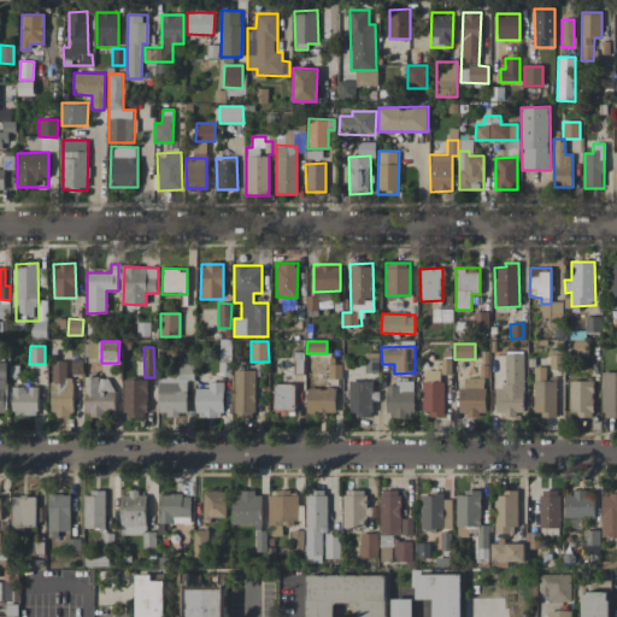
[(524,353),(506,353),(505,387),(497,387),(495,412),(523,412),(524,353)]
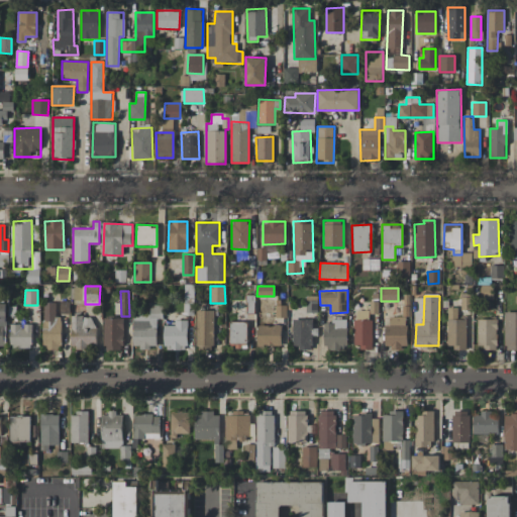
[(43,349),(62,349),(61,317),(56,317),(56,302),(42,302),(43,349)]
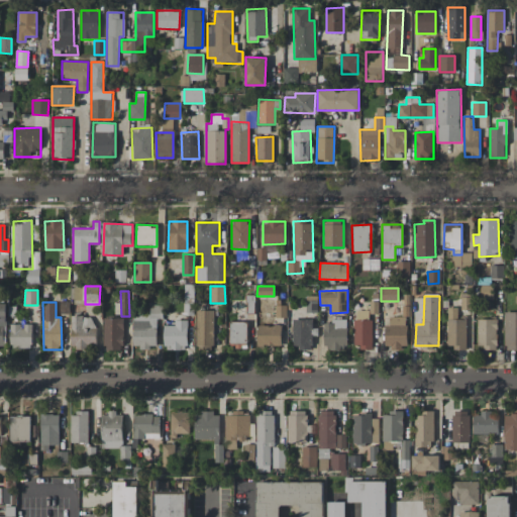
[(132,347),(157,347),(157,319),(163,319),(163,305),(149,304),(149,314),(132,314),(132,347)]
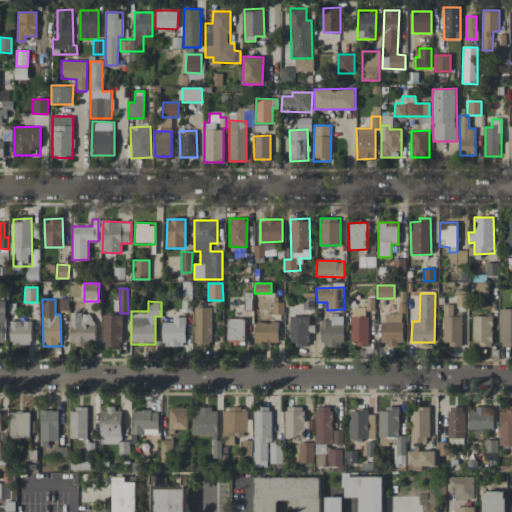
[(283,303),(273,303),(273,314),(283,314),(283,303)]
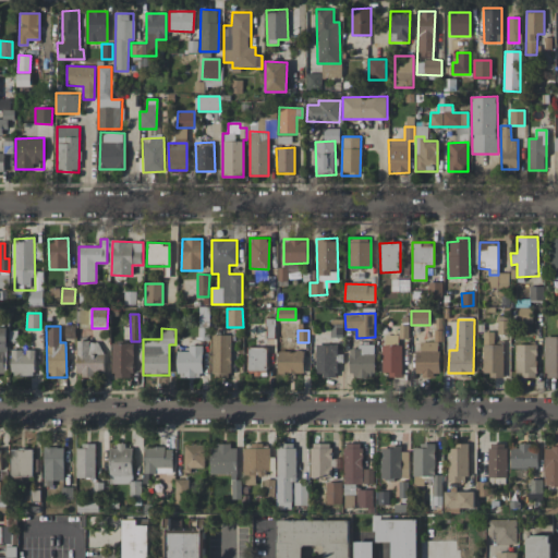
[(230,335),(211,336),(213,373),(231,373),(230,335)]
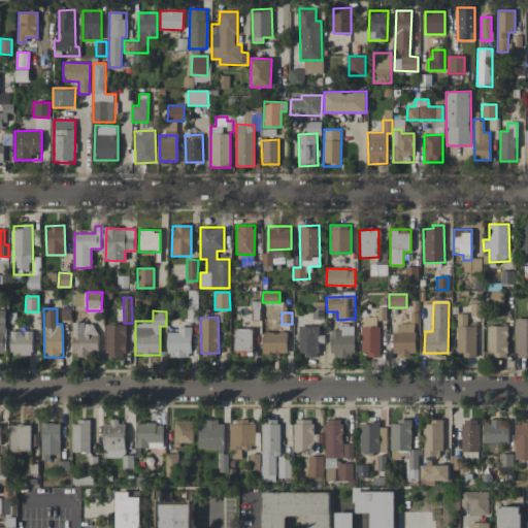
[(362,356),(378,356),(380,318),(362,318),(362,356)]
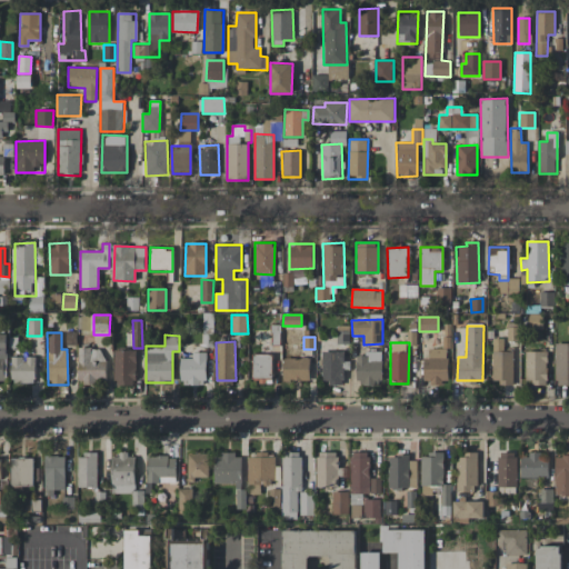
[(568,342),(556,343),(555,386),(568,385),(568,342)]
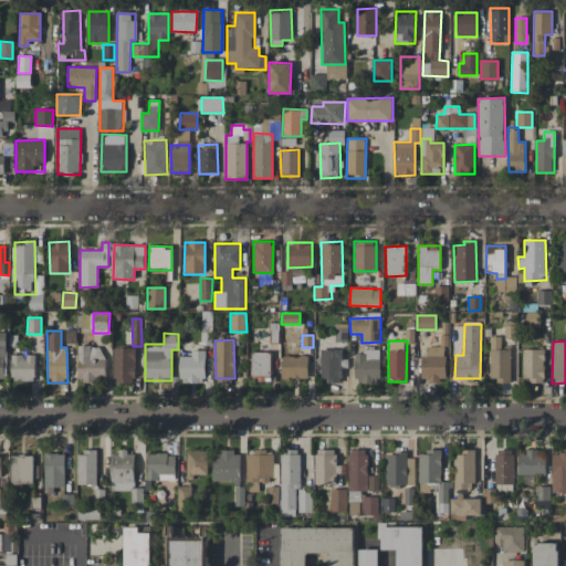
[(490,381),(511,381),(511,349),(500,349),(501,344),(491,344),(490,381)]
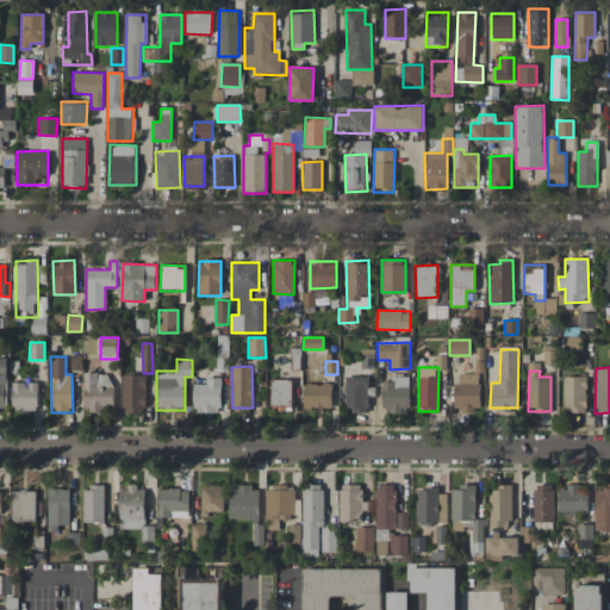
[(82,411),(112,411),(113,373),(83,373),(82,411)]
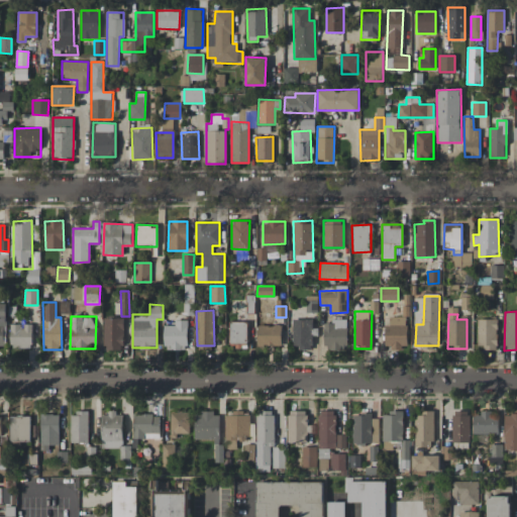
[(407,317),(386,317),(386,347),(407,347),(407,317)]
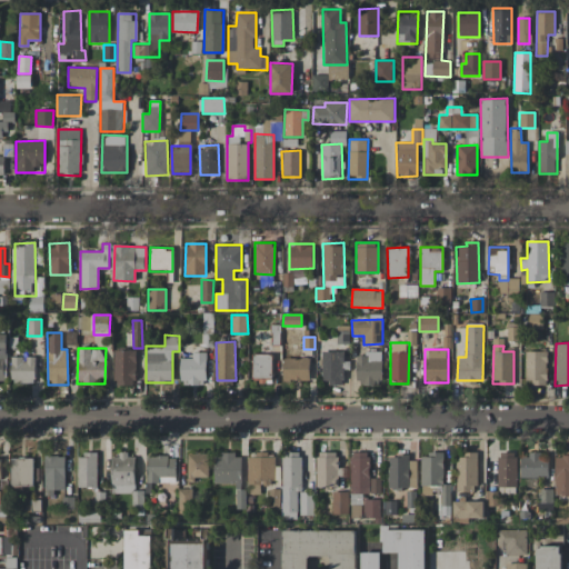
[(136,350),(113,350),(113,386),(136,386),(136,350)]
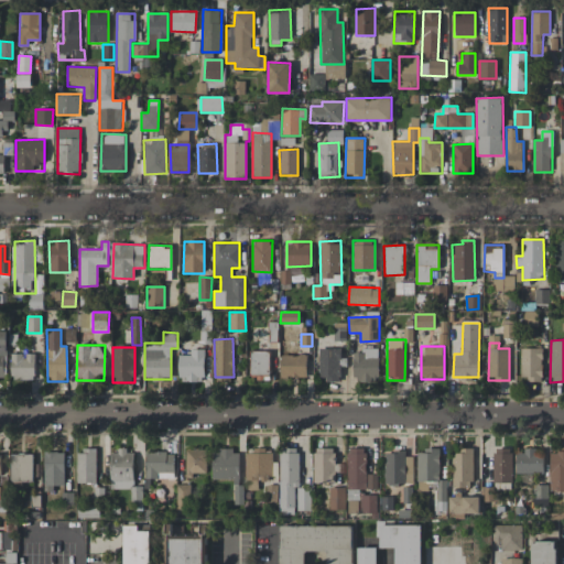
[(318,380),(340,380),(340,348),(320,348),(318,380)]
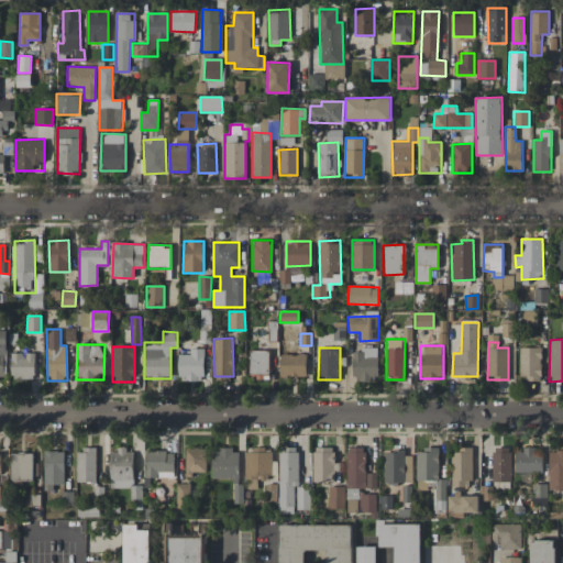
[(542,348),(520,348),(519,379),(541,381),(542,348)]
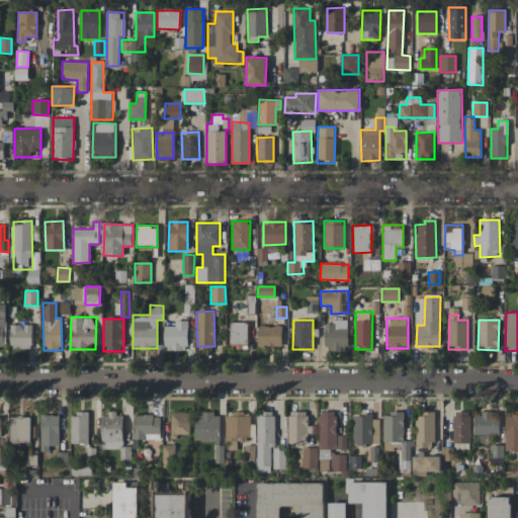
[(188,321),(175,321),(174,326),(165,326),(165,349),(187,349),(188,321)]
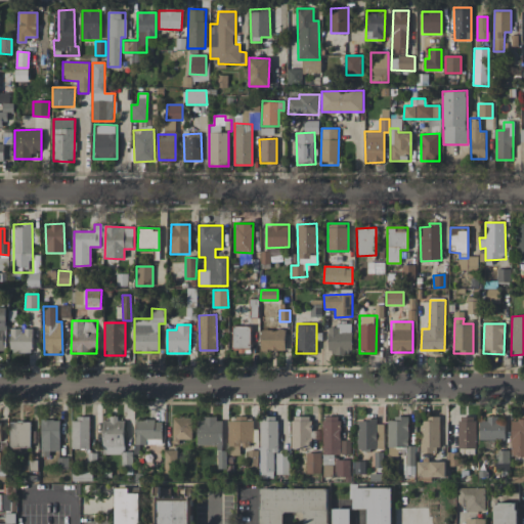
[(329,325),(328,353),(351,353),(352,325),(329,325)]
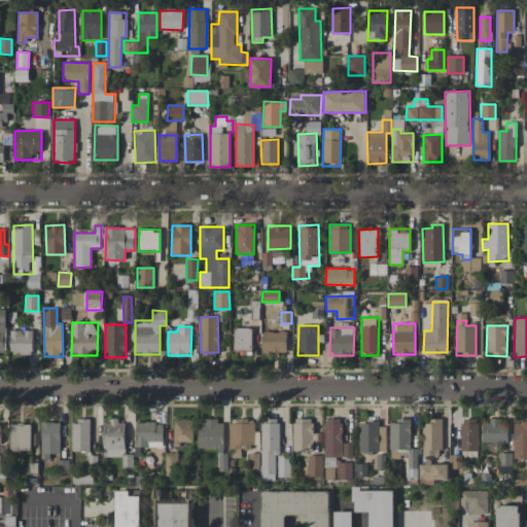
[(234,350),(251,351),(252,328),(234,328),(234,350)]
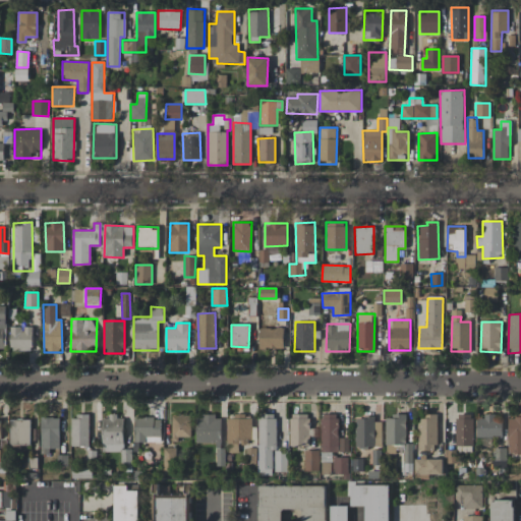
[(10,351),(33,351),(32,327),(10,327),(10,351)]
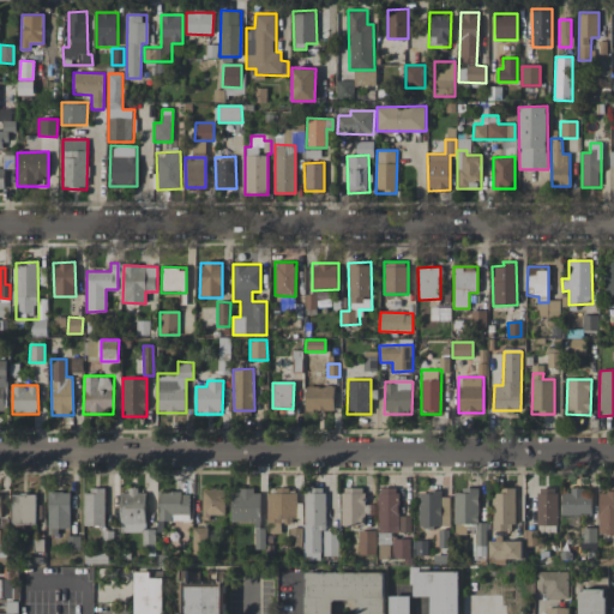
[(305,410),(335,410),(335,386),(305,386),(305,410)]
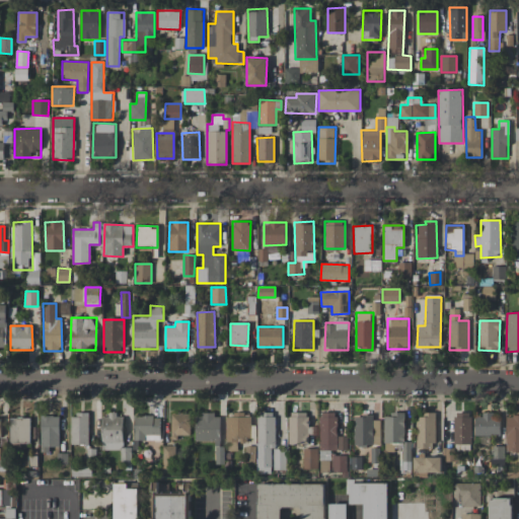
[(286,448),(275,448),(275,413),(255,413),(256,473),(272,473),(272,470),(287,469),(286,448)]
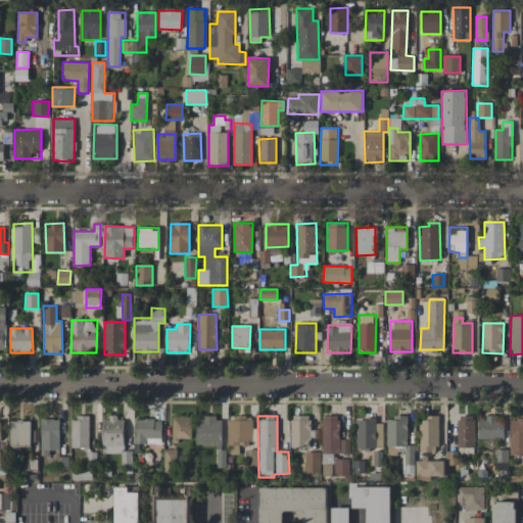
[(323,454),(350,454),(349,439),(340,440),(339,416),(322,416),(323,454)]
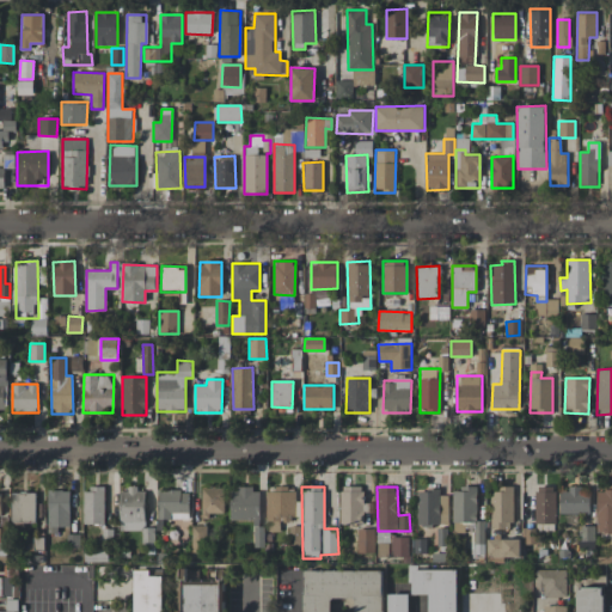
[(513,487),(491,487),(491,528),(513,528),(513,487)]
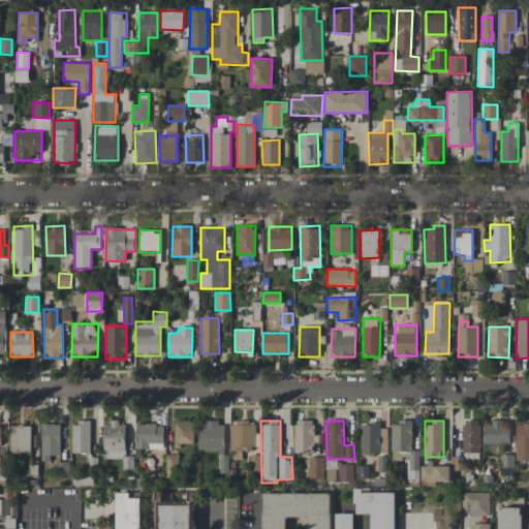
[(480,421),(463,421),(462,453),(479,453),(480,421)]
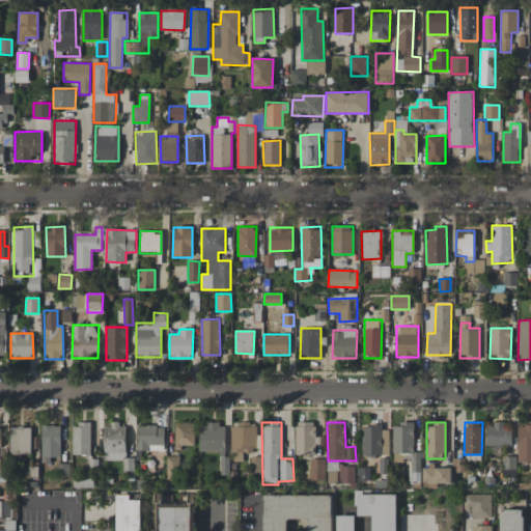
[(90,423),(72,424),(73,455),(90,454),(90,423)]
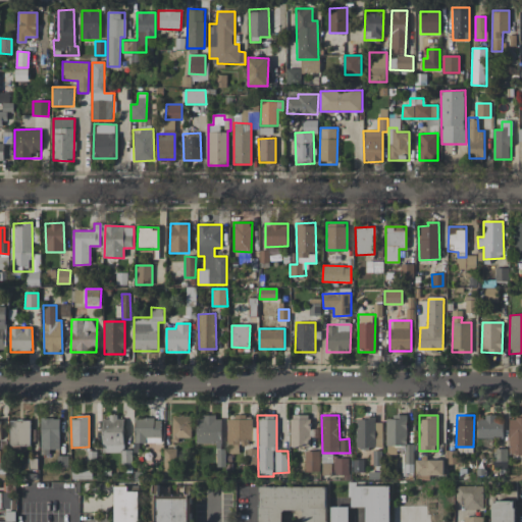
[(191,416),(172,416),(172,438),(191,439),(191,416)]
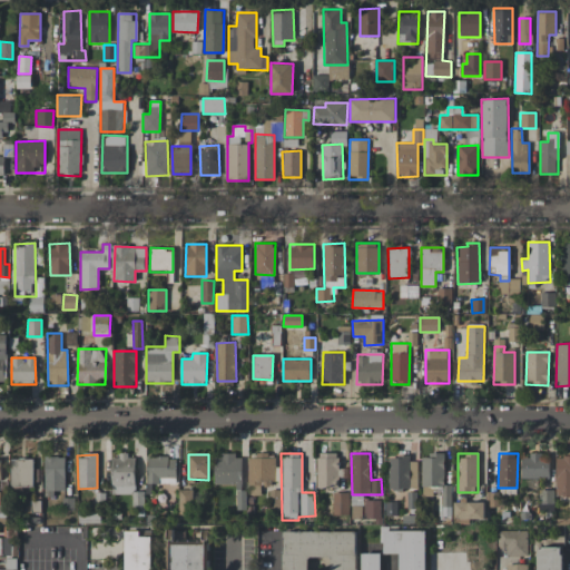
[(421,487),(441,488),(440,519),(451,520),(452,485),(443,485),(444,454),(422,454),(421,487)]
